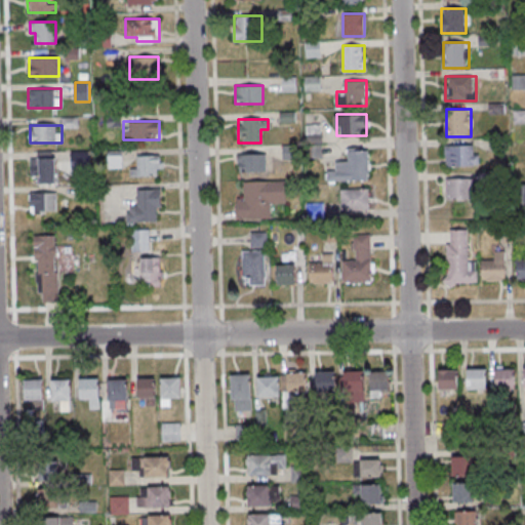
[(445,146),(445,166),(478,166),(478,146),(445,146)]
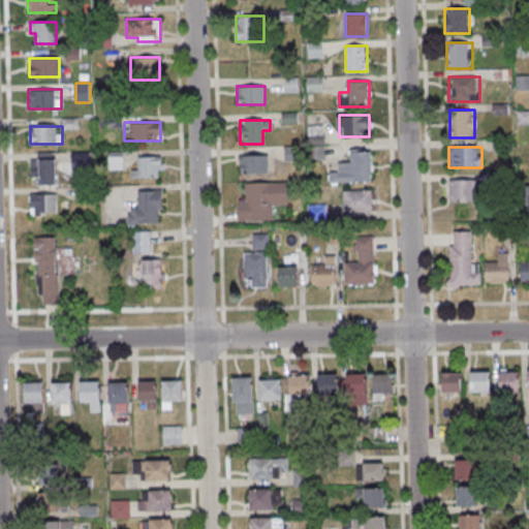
[(372,151),(349,151),(349,167),(333,167),(333,183),(372,183),(372,151)]
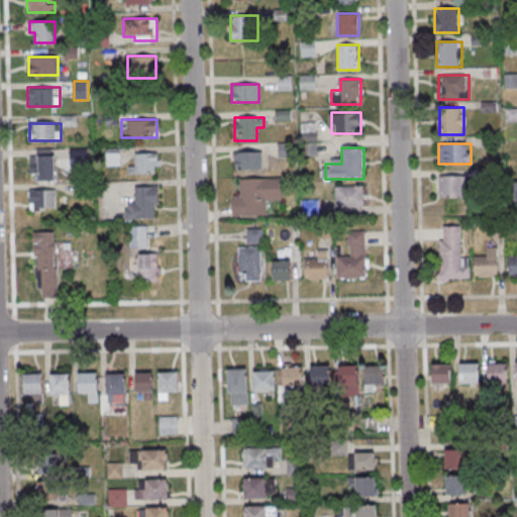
[(29,149),(29,181),(54,181),(54,149),(29,149)]
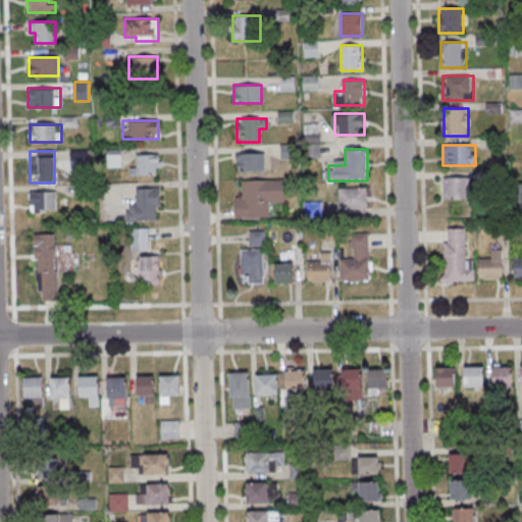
[(237,170),(265,170),(265,153),(237,153),(237,170)]
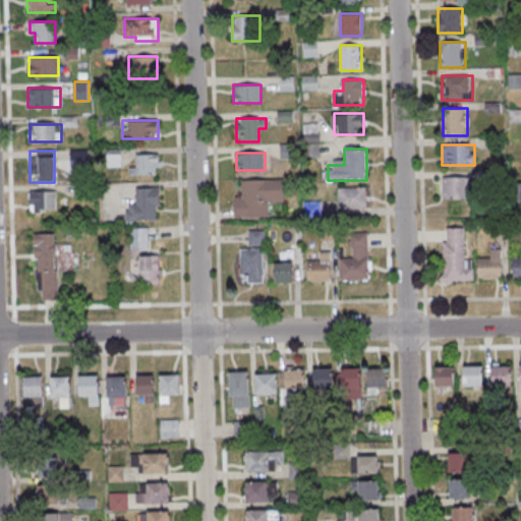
[(161,175),(161,155),(136,155),(136,164),(130,164),(130,175),(161,175)]
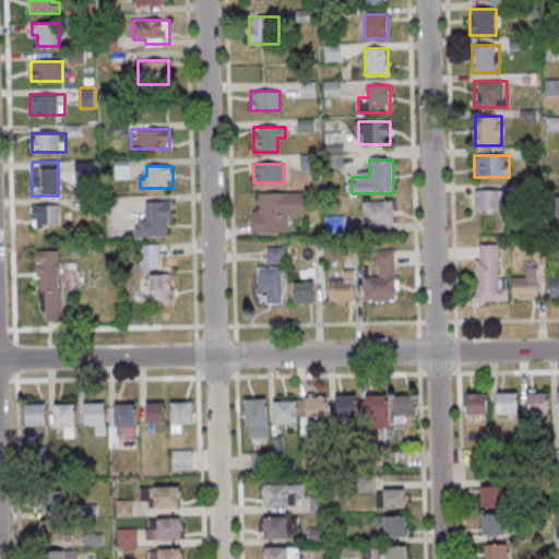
[(503,190),(474,190),(474,213),(503,213),(503,190)]
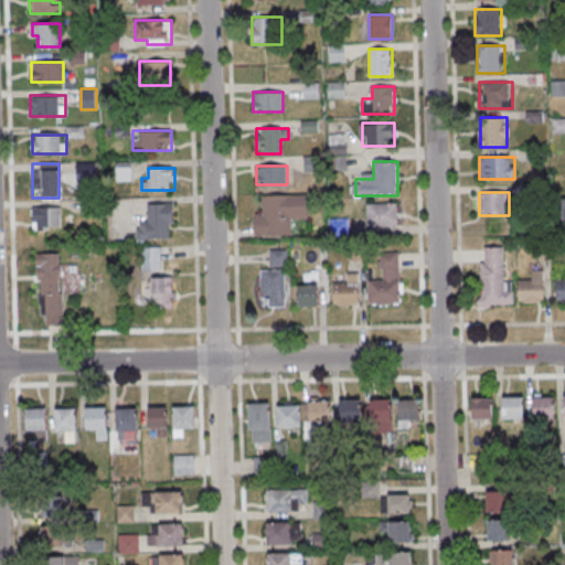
[(254,212),(254,236),(292,235),(292,220),(309,220),(308,194),(263,195),(264,212),(254,212)]
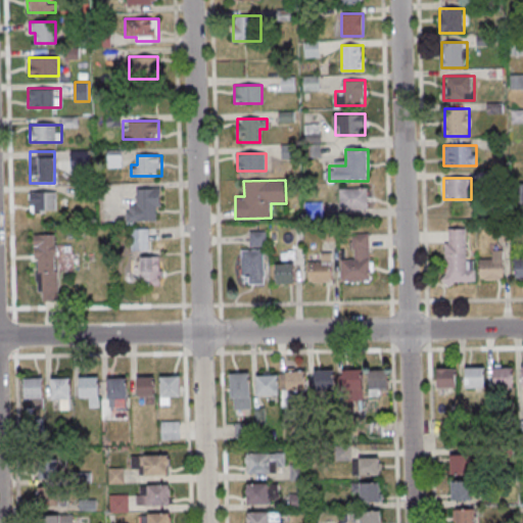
[(159,188),(137,188),(137,201),(128,201),(128,221),(159,221),(159,188)]
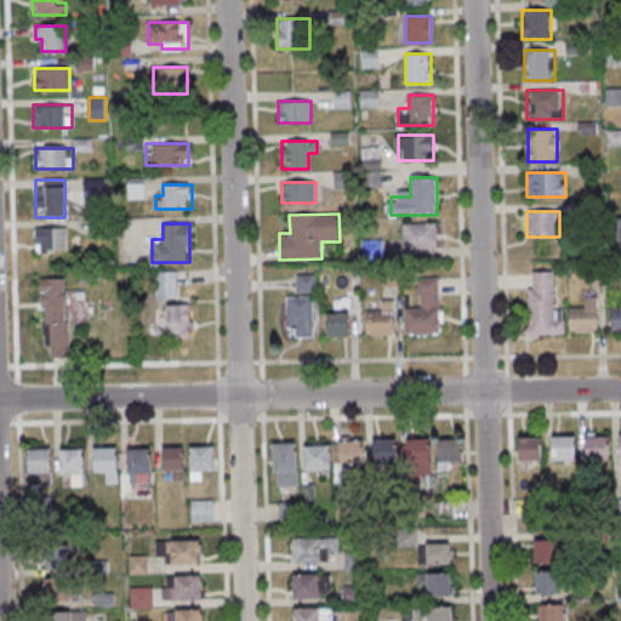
[(437,250),(437,223),(403,223),(403,250),(437,250)]
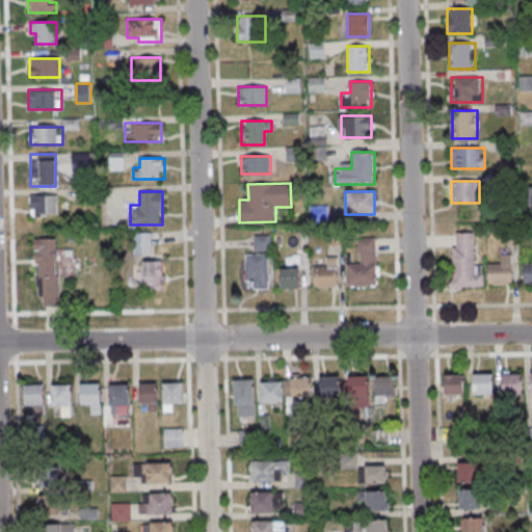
[(57,194),(30,194),(30,216),(57,216),(57,194)]
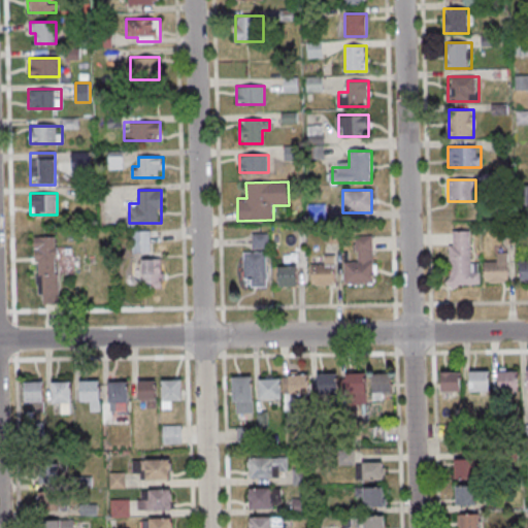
[(150,231),(132,231),(132,254),(150,254),(150,231)]
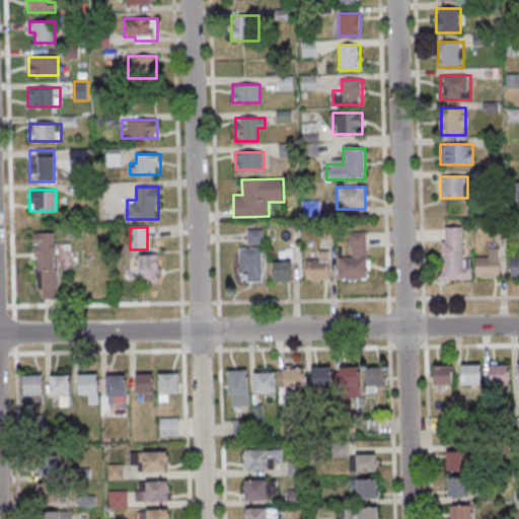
[(442,282),(471,282),(471,260),(463,260),(462,227),(442,227),(442,282)]
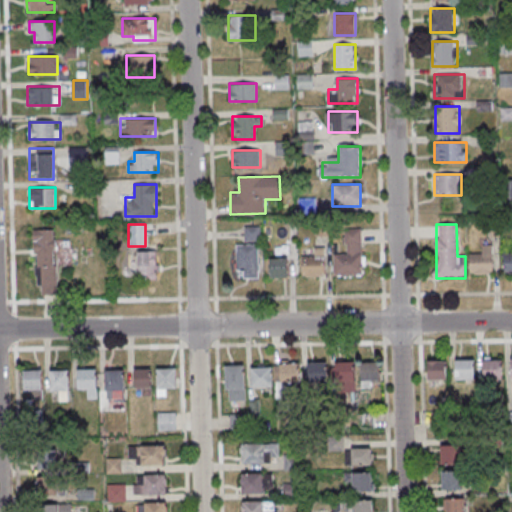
[(240,244),(240,276),(260,276),(260,227),(244,227),(244,244),(240,244)]
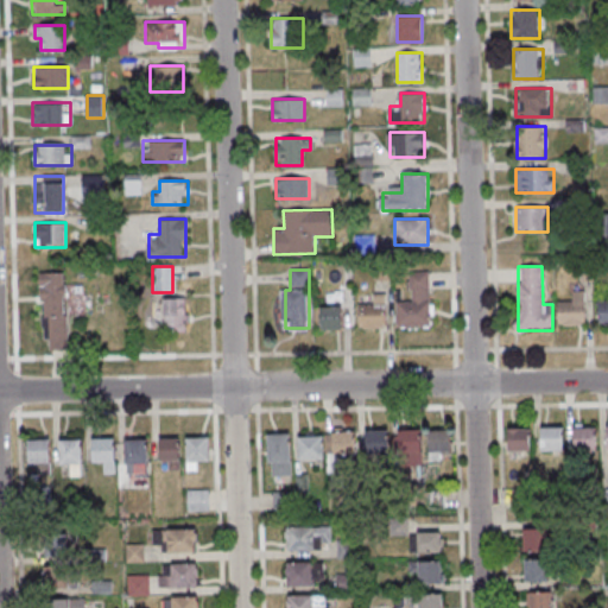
[(397,301),(397,328),(431,328),(431,271),(410,271),(410,301),(397,301)]
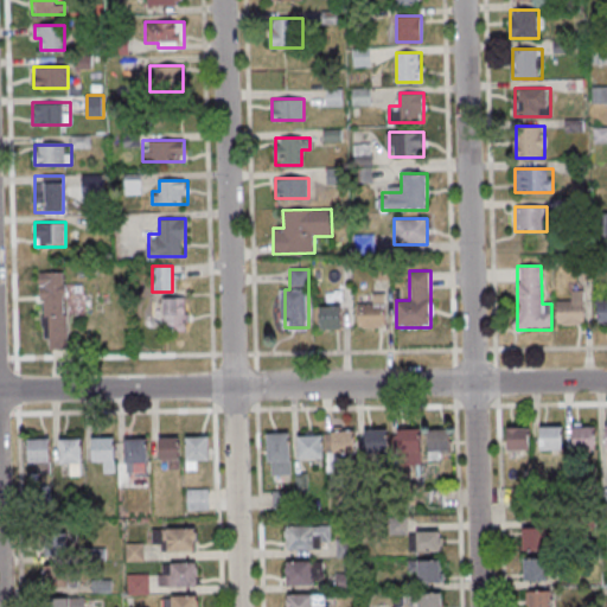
[(40,273),(44,350),(69,349),(65,272),(40,273)]
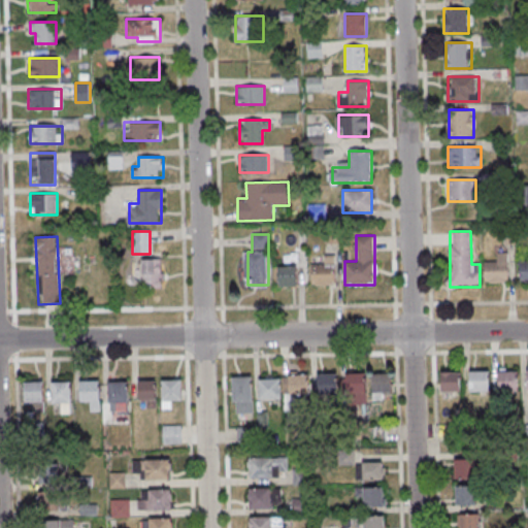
[(508,283),(508,253),(497,253),(497,262),(484,262),(485,283),(508,283)]
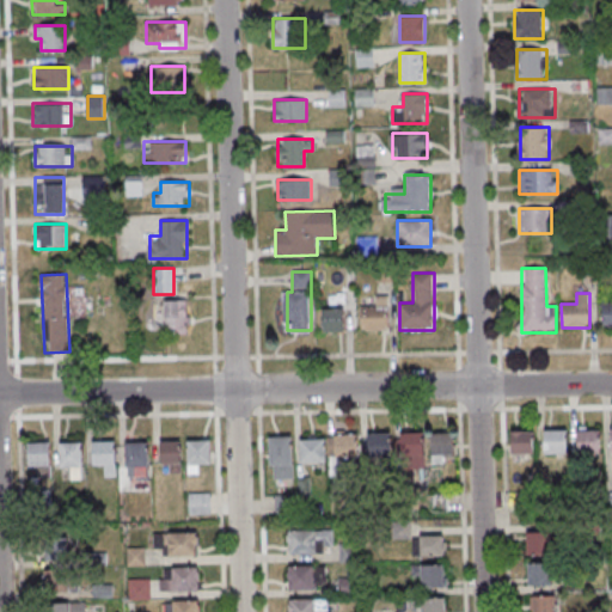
[(389,330),(389,297),(374,297),(374,307),(360,307),(361,330),(389,330)]
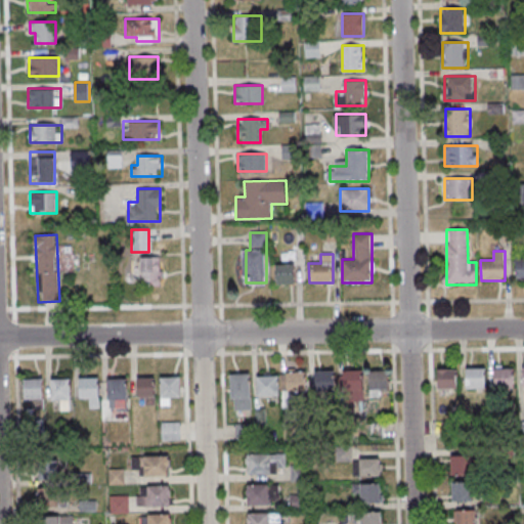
[(162,258),(140,258),(140,287),(162,287),(162,258)]
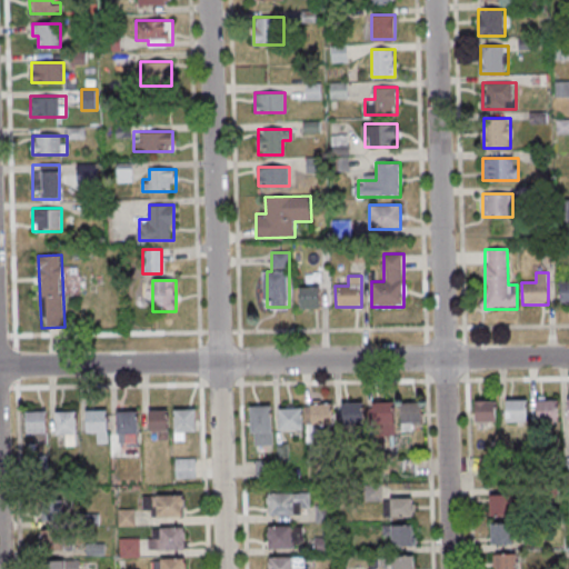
[(299,287),(299,308),(319,308),(319,287),(299,287)]
